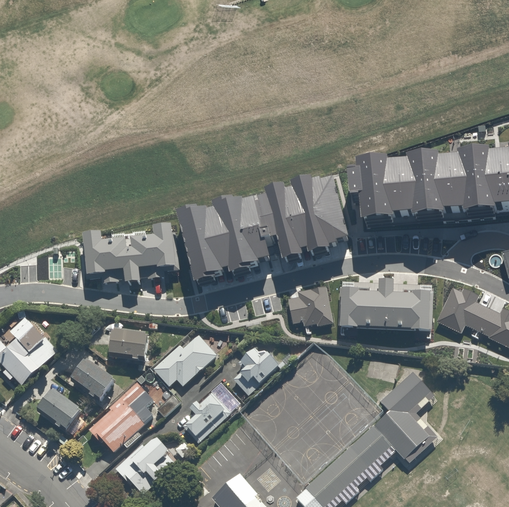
[(62,341),(25,310),(3,337),(0,334),(0,370),(22,388),(62,341)]
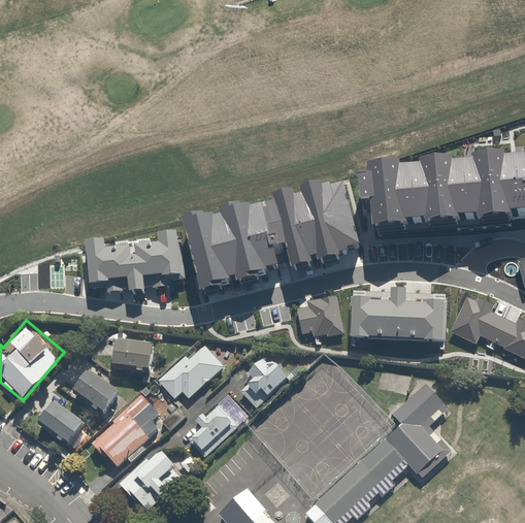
[(116,336),(112,362),(156,367),(159,341),(116,336)]
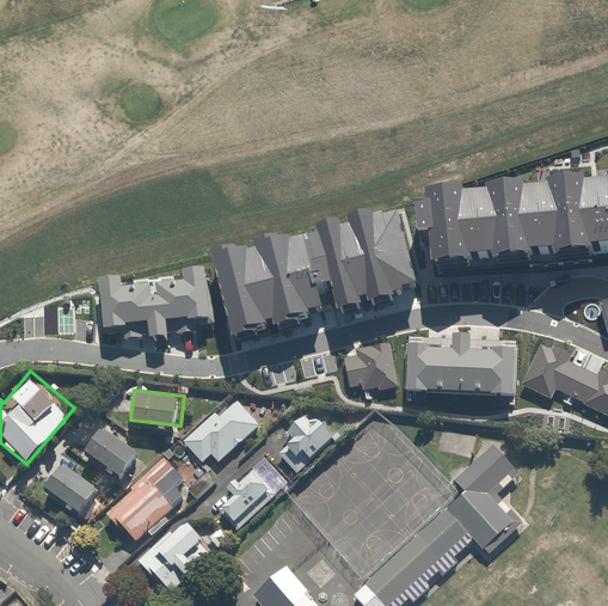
[(220,458),(262,424),(237,392),(182,438),(203,464),(216,454),(220,458)]
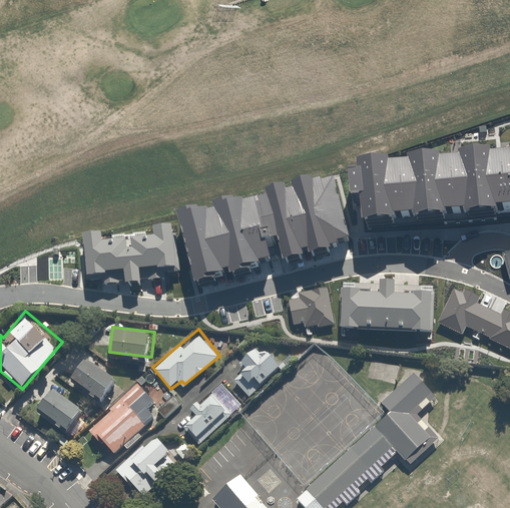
[(281,363),(266,345),(262,349),(257,344),(240,358),(245,364),(230,377),(245,394),(281,363)]
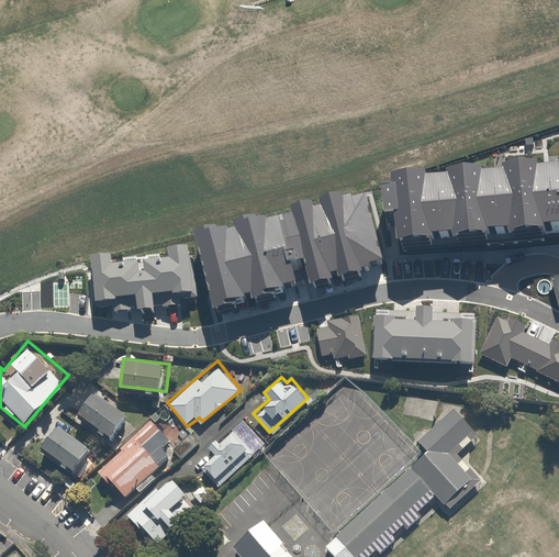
[(132,415),(99,391),(81,416),(114,441),(132,415)]
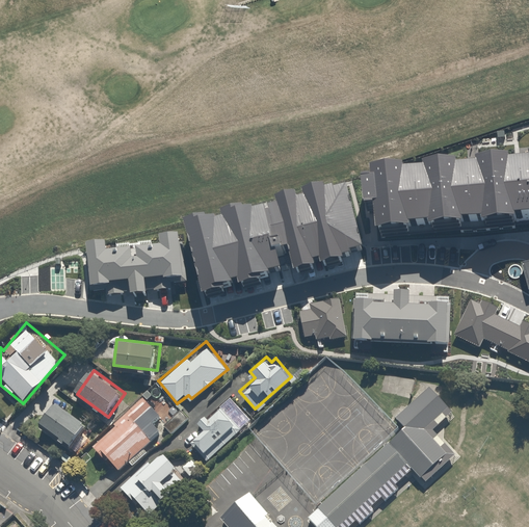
[(116,424),(94,444),(118,471),(130,462),(133,466),(152,449),(149,446),(166,430),(158,421),(164,415),(144,392),(113,420),(116,424)]
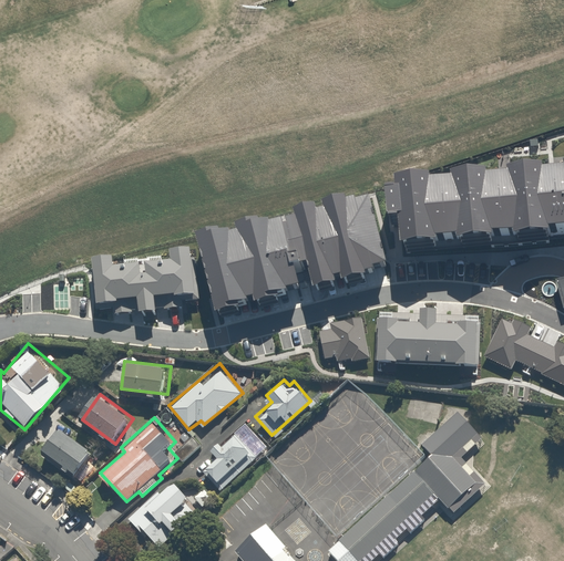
[(96,452),(62,425),(42,452),(77,478),(96,452)]
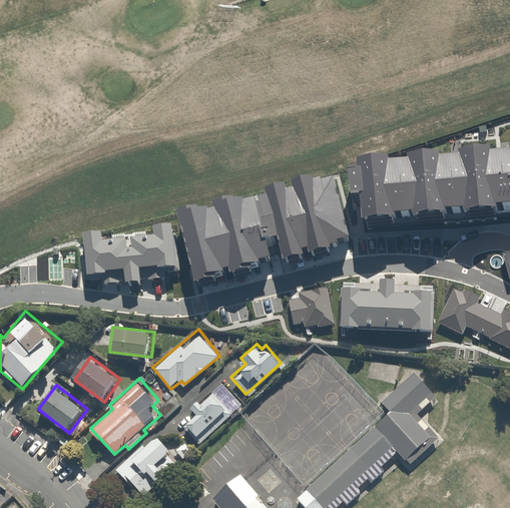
[(231,409),(209,387),(191,406),(198,413),(185,427),(199,441),(231,409)]
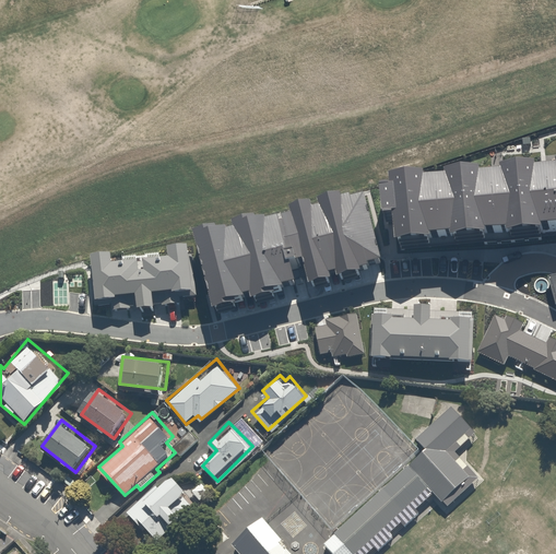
[(465,478),(428,437),(404,459),(441,499),(465,478)]
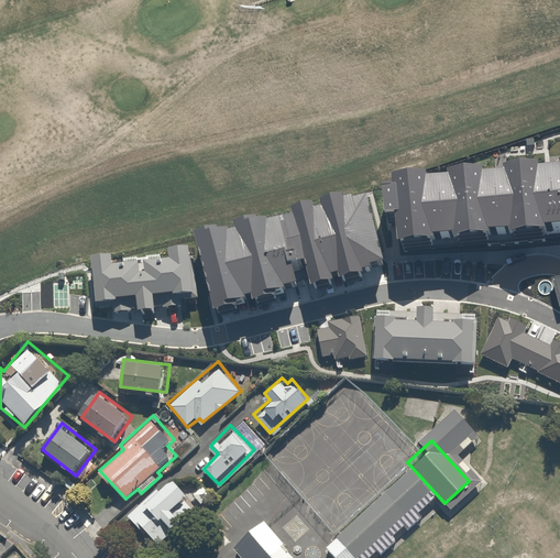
[(355,557),(430,491),(407,467),(322,544),(336,557),(355,557)]
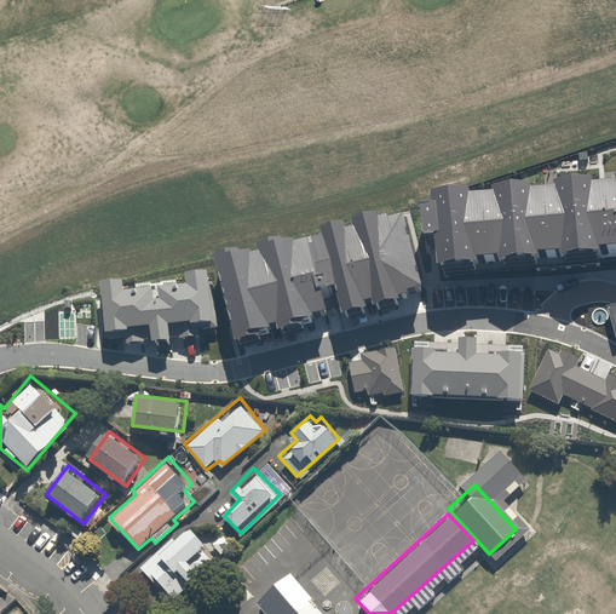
[(211,543),(196,526),(180,539),(177,534),(138,568),(154,585),(159,580),(178,603),(224,562),(208,545),(211,543)]
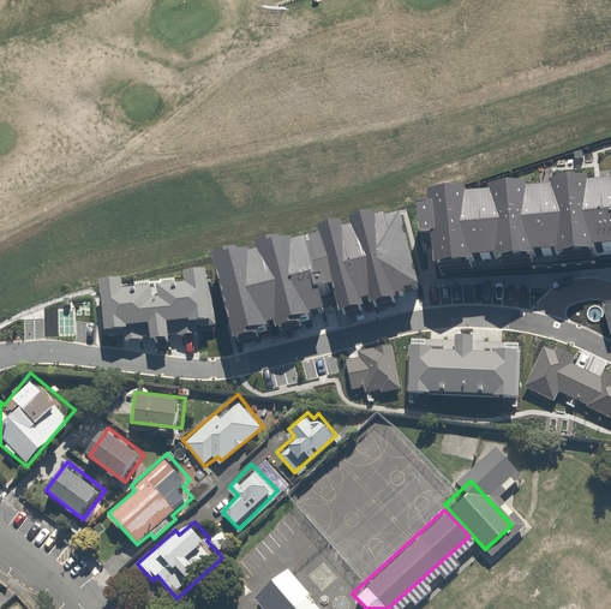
[(321,608),(288,569),(251,601),(258,608),(321,608)]
